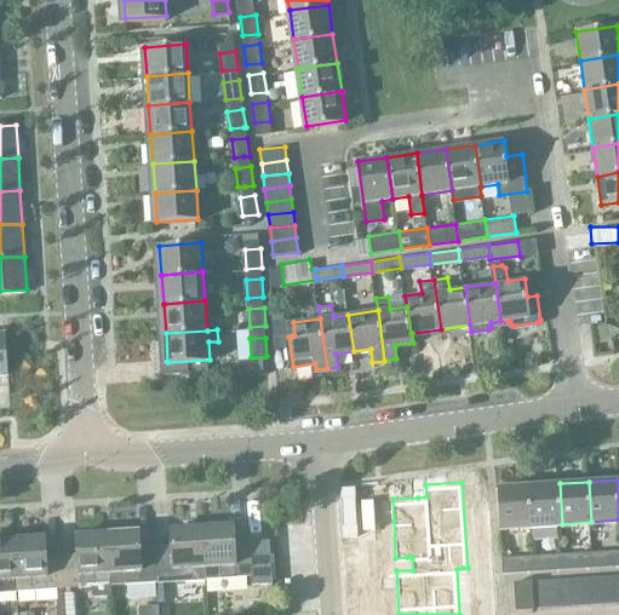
[(560,483),(529,486),(532,527),(562,524),(560,483)]
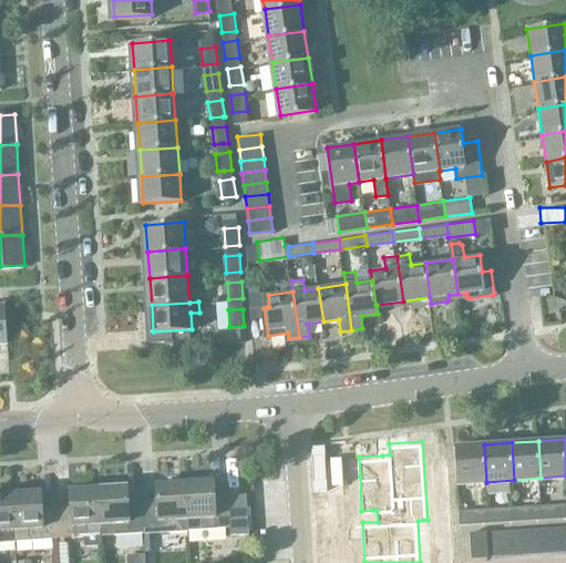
[(486,482),(484,444),(454,446),(458,483),(486,482)]
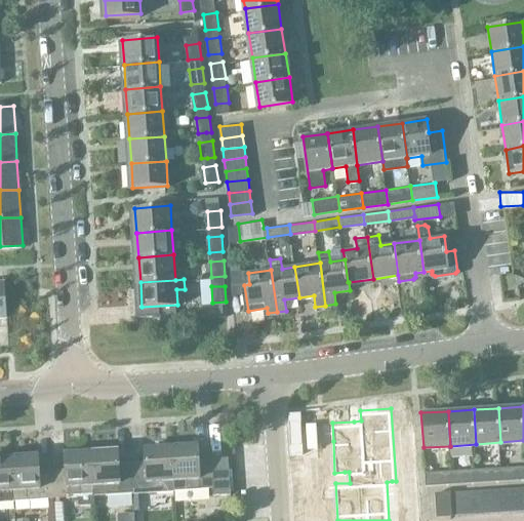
[(171,445),(173,488),(212,485),(213,494),(231,493),(229,456),(198,458),(197,444),(171,445)]
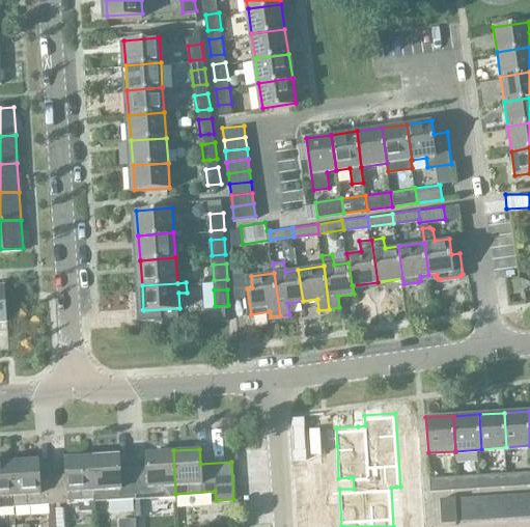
[(136,496),(163,495),(175,494),(173,450),(146,452),(147,466),(134,467),(136,496)]
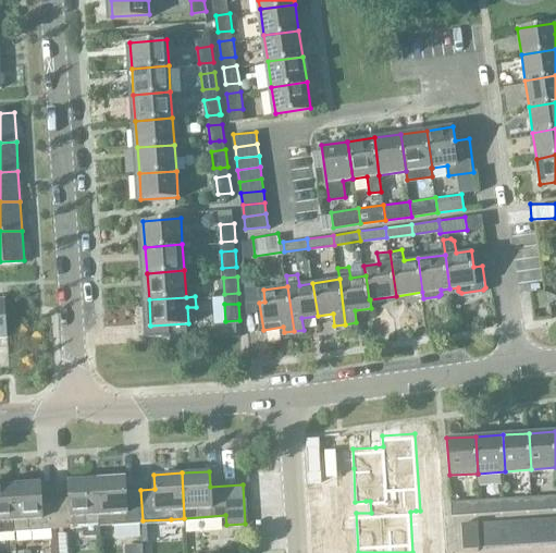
[(441,472),(427,474),(428,481),(441,481),(441,472)]
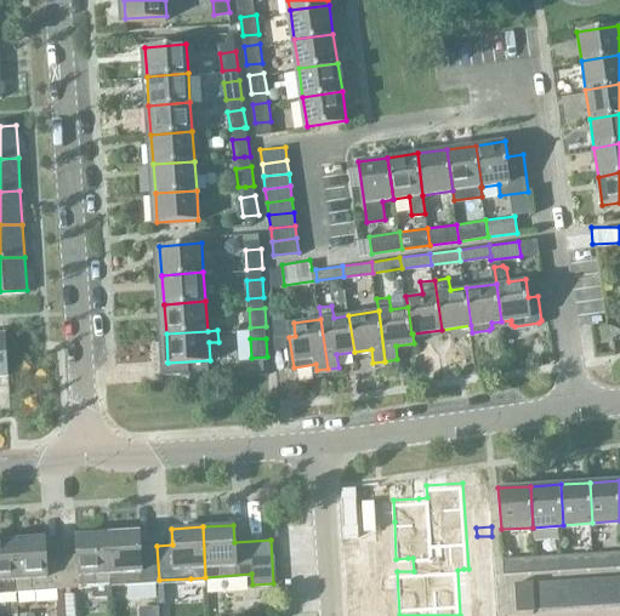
[(108,531),(112,583),(159,580),(157,546),(141,547),(140,529),(108,531)]
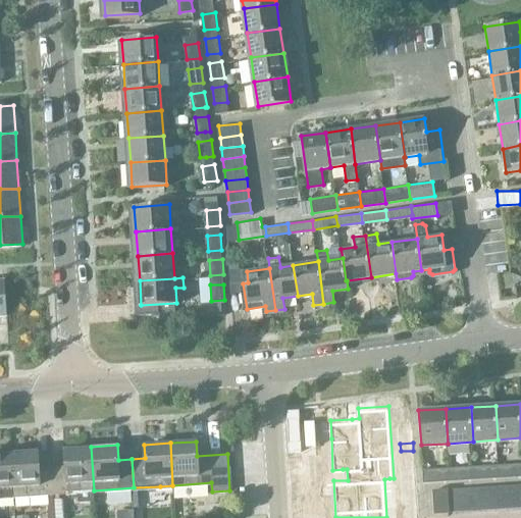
[(54,493),(79,490),(80,501),(95,500),(94,490),(91,447),(64,449),(65,464),(52,464),(54,493)]
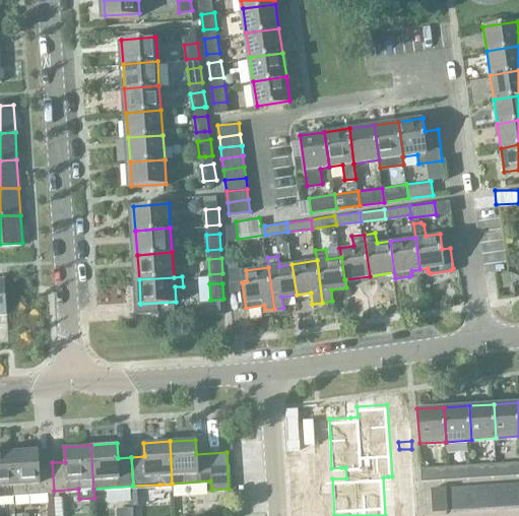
[(14,493),(28,493),(54,491),(52,462),(39,463),(38,449),(11,450),(14,493)]
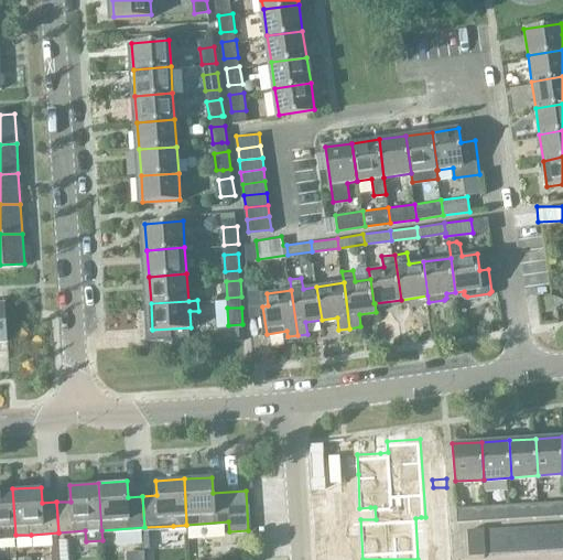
[(446,487),(433,487),(433,496),(447,495),(446,487)]
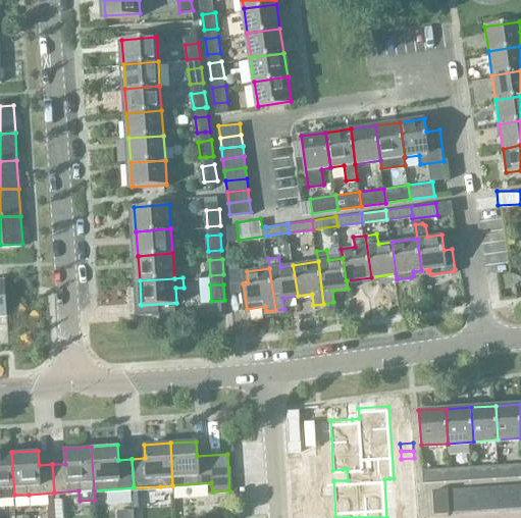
[(0,496),(14,495),(11,452),(0,452),(0,496)]
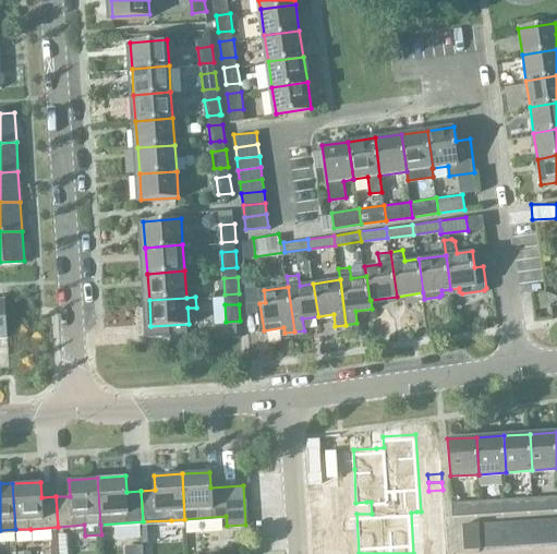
[(443,490),(428,491),(430,498),(443,498),(443,490)]
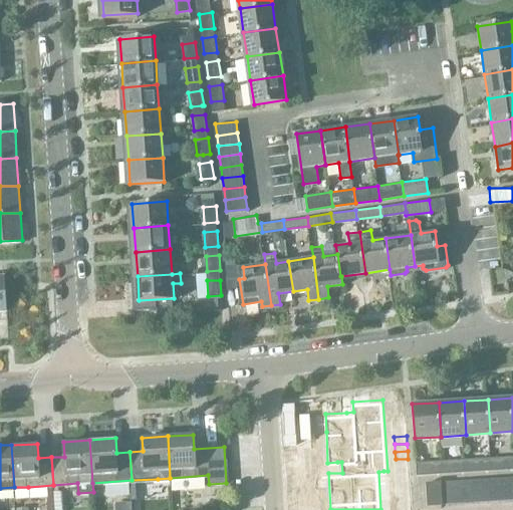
[(508,469),(507,456),(492,457),(492,470),(508,469)]
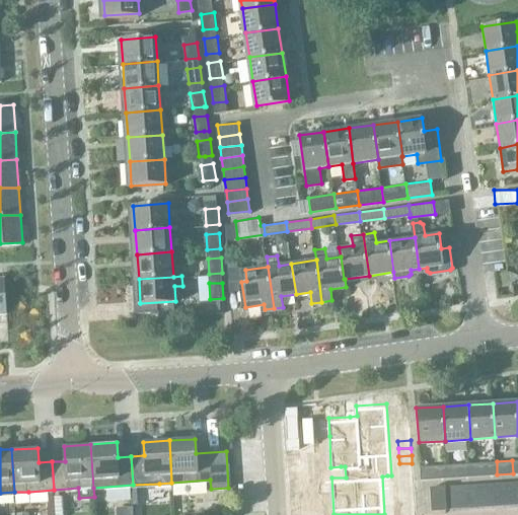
[(489,474),(488,461),(471,462),(472,475),(489,474)]
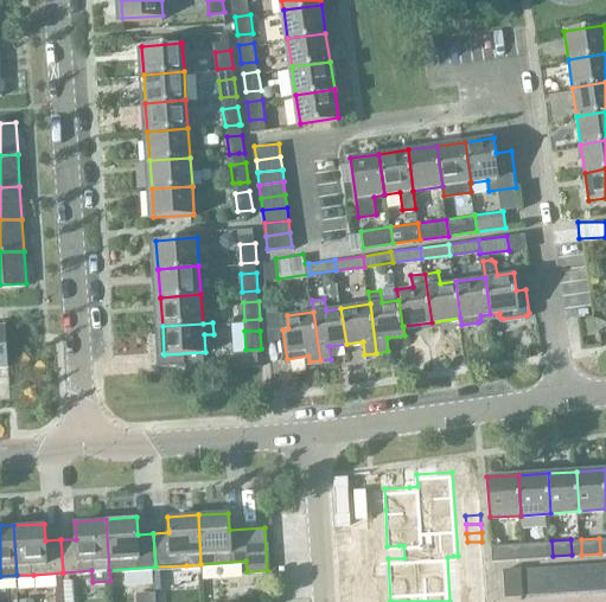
[(482,542),(467,542),(467,551),(483,550),(482,542)]
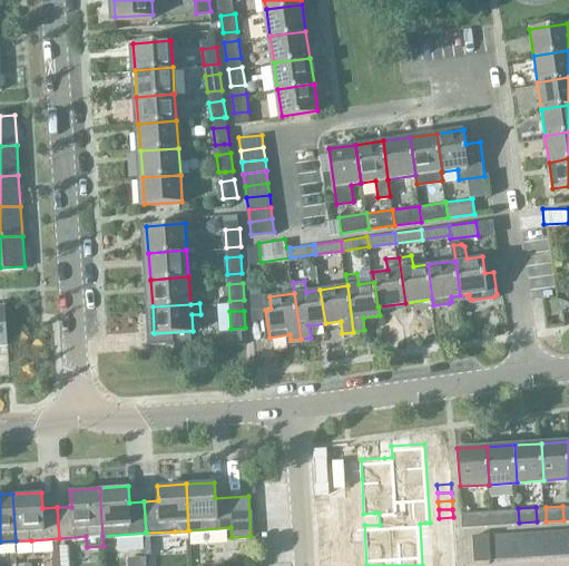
[(509,524),(508,509),(490,510),(491,525),(509,524)]
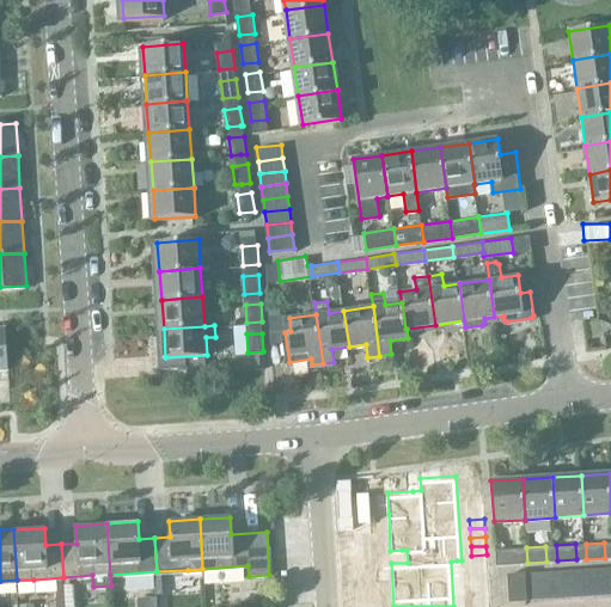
[(517,563),(515,547),(496,549),(498,565),(517,563)]
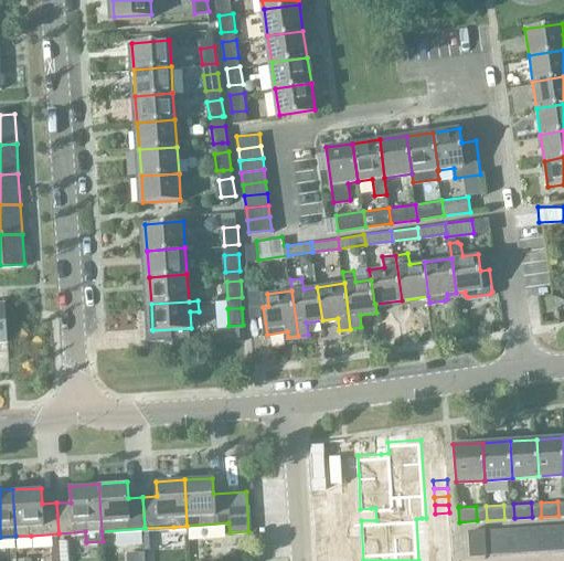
[(449,512),(435,514),(436,521),(449,521),(449,512)]
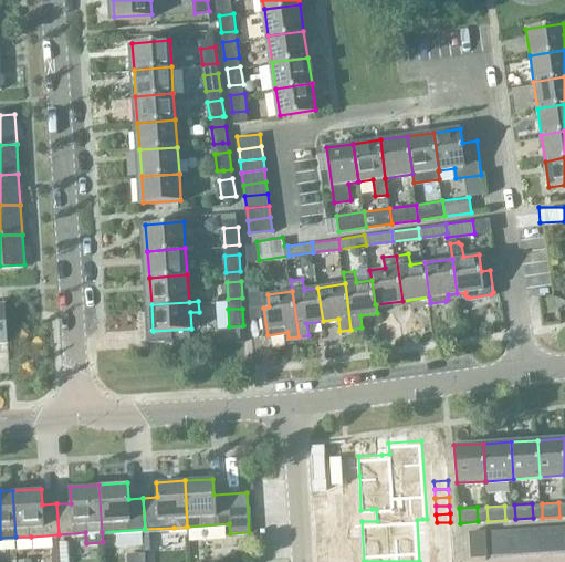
[(450,522),(437,522),(437,531),(450,530),(450,522)]
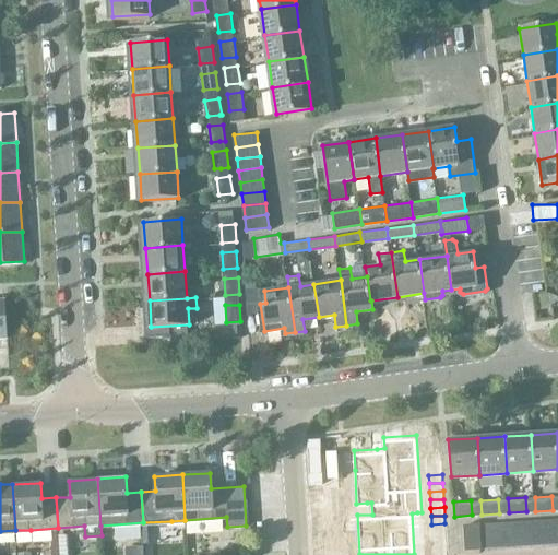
[(543,518),(545,543),(557,542),(555,517),(543,518)]
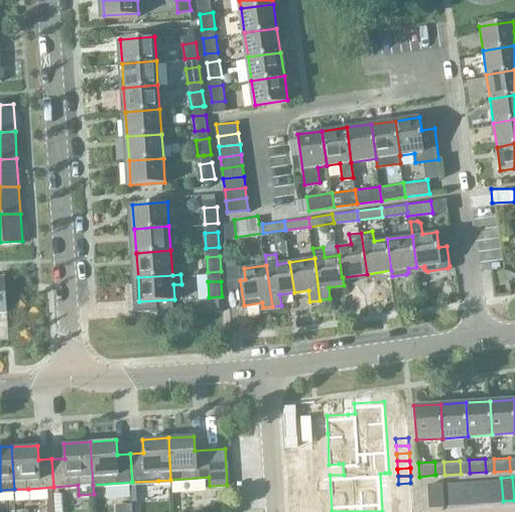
[(490,479),(492,502),(503,501),(501,478),(490,479)]
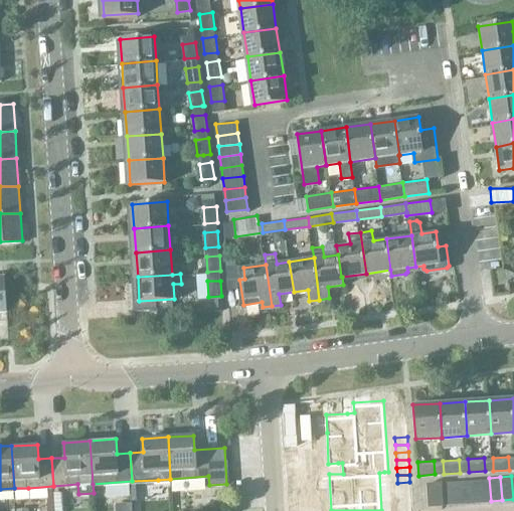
[(467,479),(469,502),(480,501),(478,478),(467,479)]
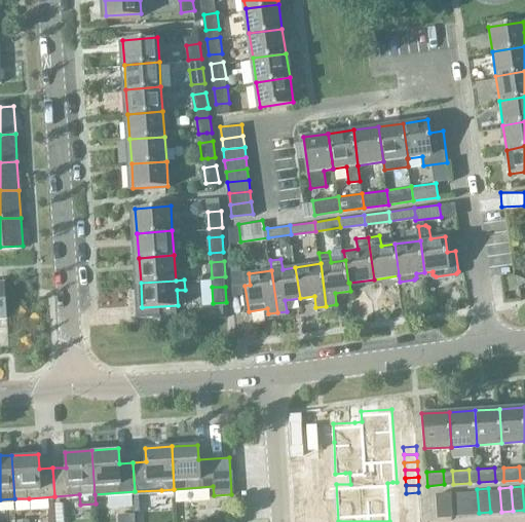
[(488,488),(490,512),(501,512),(499,488),(488,488)]
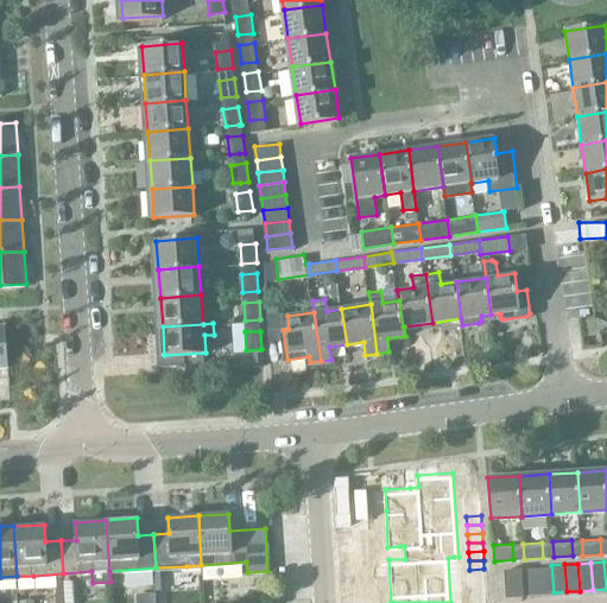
[(538,566),(541,594),(554,592),(551,565),(538,566)]
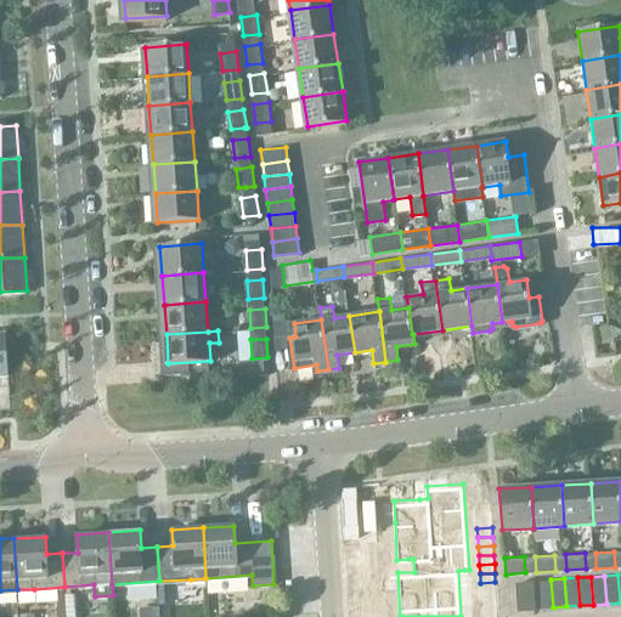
[(537,581),(540,607),(553,607),(551,579),(537,581)]
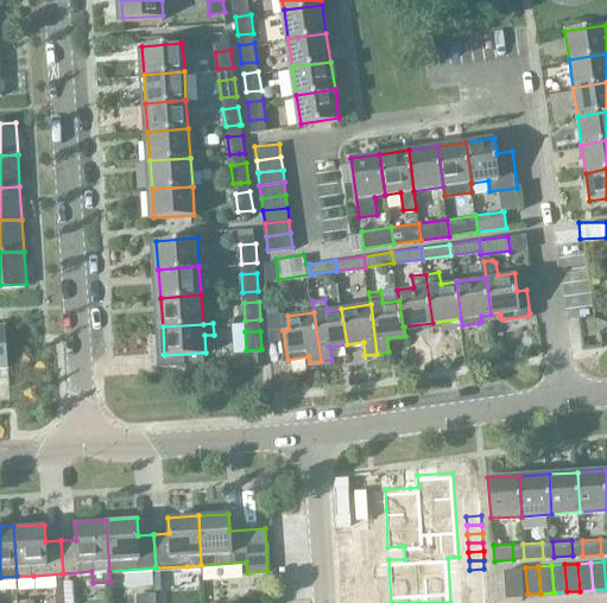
[(505,569),(507,597),(525,596),(524,567),(505,569)]
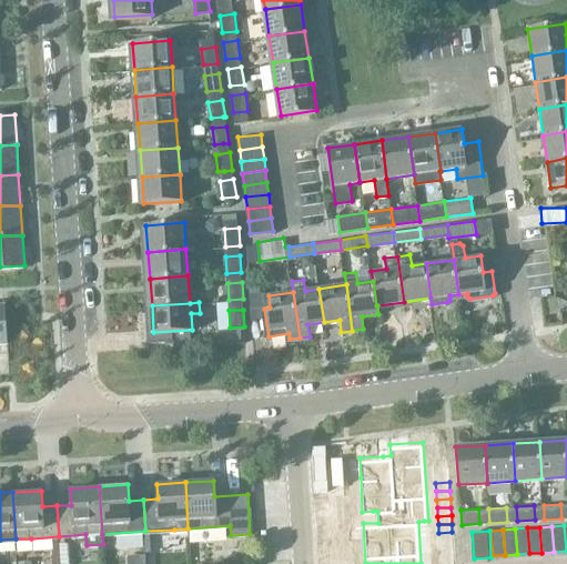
[(452,532),(438,533),(439,542),(453,541),(452,532)]
